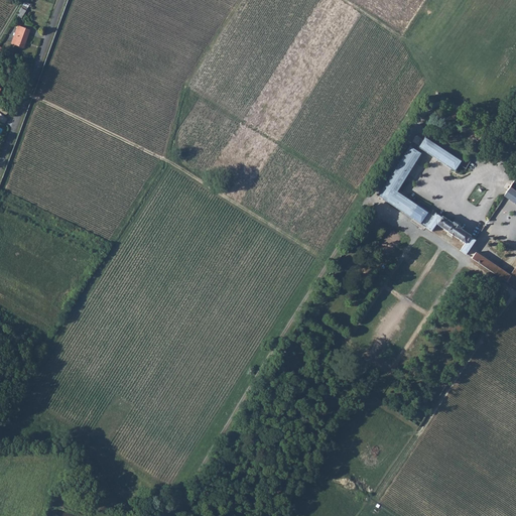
[(17,17),(22,10),(18,7),(13,14),(17,17)]
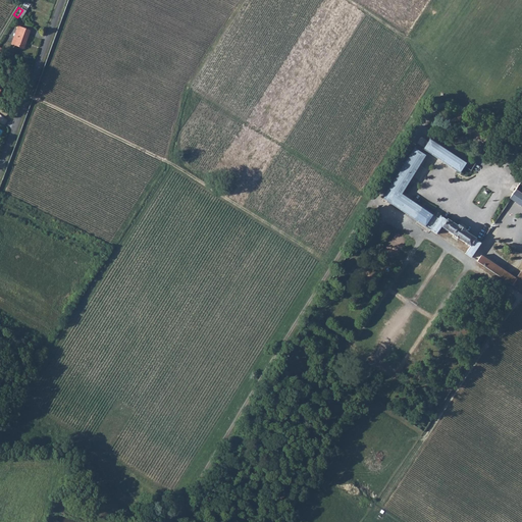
[(23,48),(31,30),(18,27),(12,44),(23,48)]
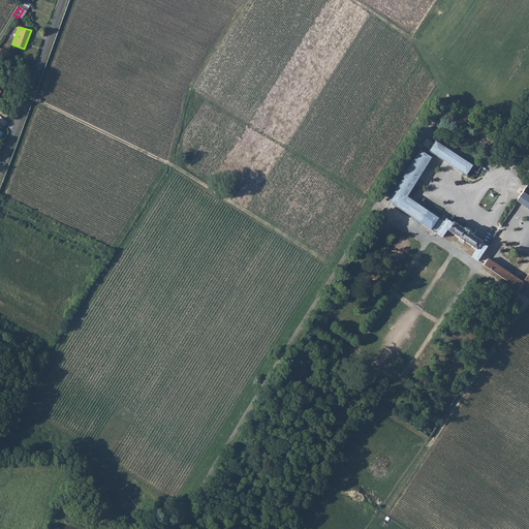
[(430,151),(466,175),(471,167),(472,164),(436,141),(435,143),(428,138),(424,144),(431,149),(430,151)]
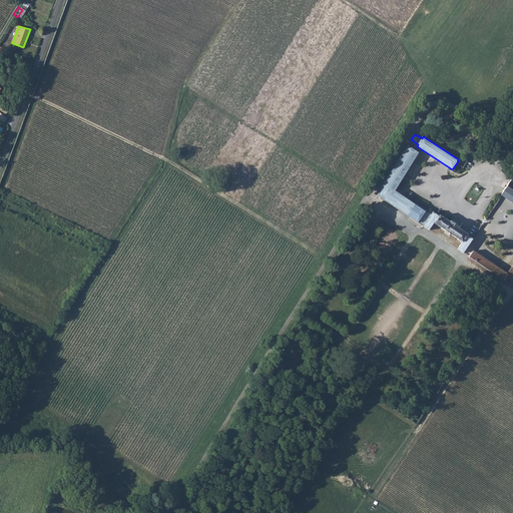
[(420,152),(408,144),(378,193),(426,224),(433,213),(396,189),(420,152)]
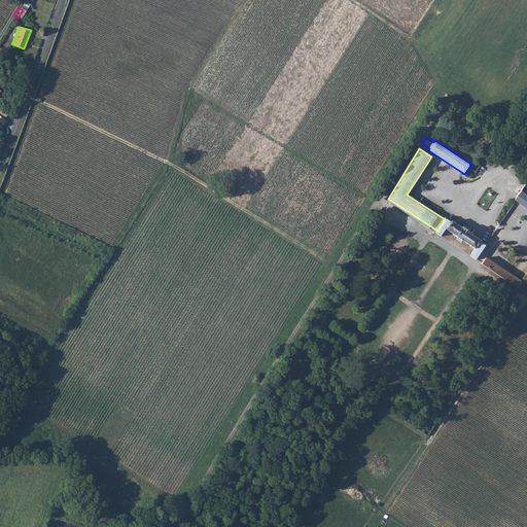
[(526,180),(516,197),(526,204),(526,180)]
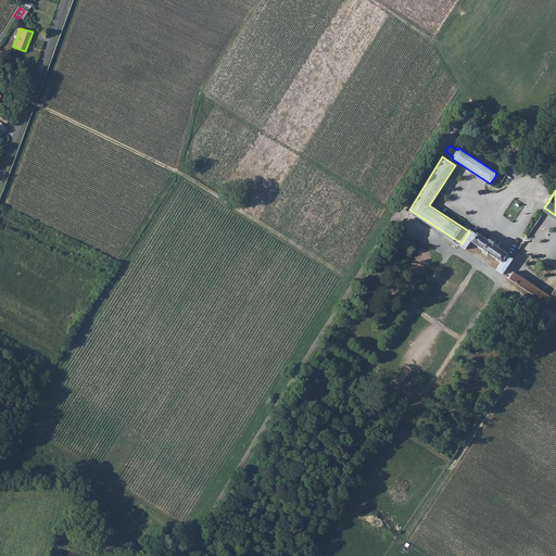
[(504,270),(513,256),(506,252),(507,251),(497,243),(498,241),(490,236),(490,238),(478,230),(477,232),(470,228),(469,231),(462,243),(467,247),(472,240),(485,249),(489,251),(503,260),(497,266),(504,270)]
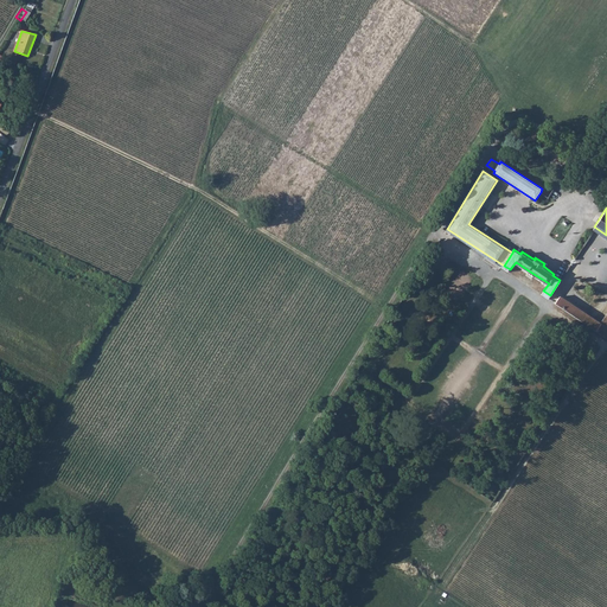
[(606,311),(602,319),(563,293),(561,296),(555,292),(553,296),(606,333),(606,311)]
